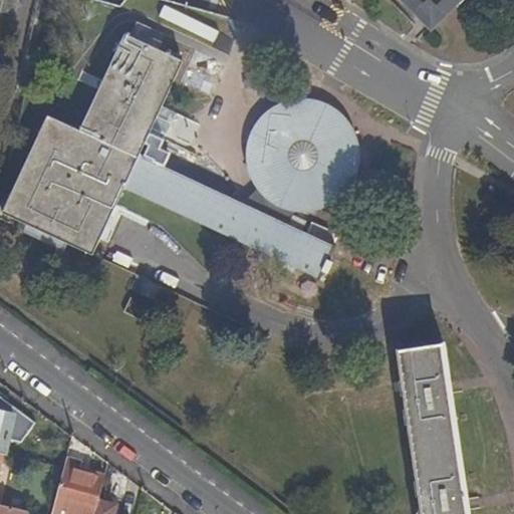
[(92,256),(121,190),(139,157),(181,59),(123,33),(79,130),(47,116),(2,217),(92,256)]
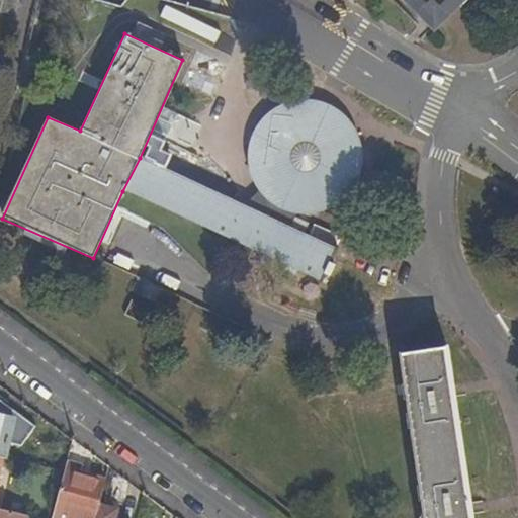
[(212,98),(227,65),(197,52),(183,85),(212,98)]
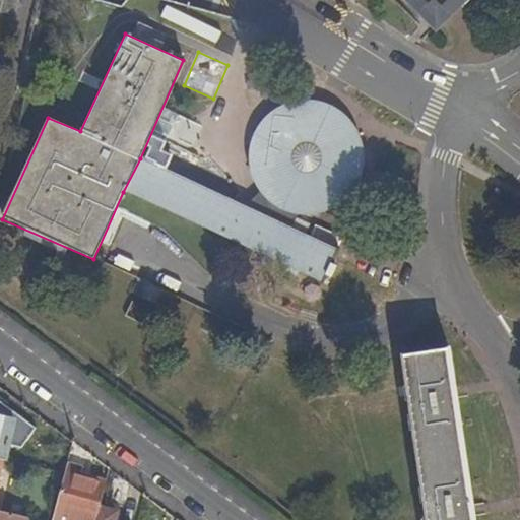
[(140,158),(123,192),(323,281),(340,246),(283,222),(297,211),(312,209),(326,206),(338,198),(344,192),(353,177),(358,158),(356,140),(345,119),(329,107),(320,103),(310,101),(290,102),(269,110),(257,125),(249,139),(248,158),(251,175),(261,191),(233,199),(140,158)]
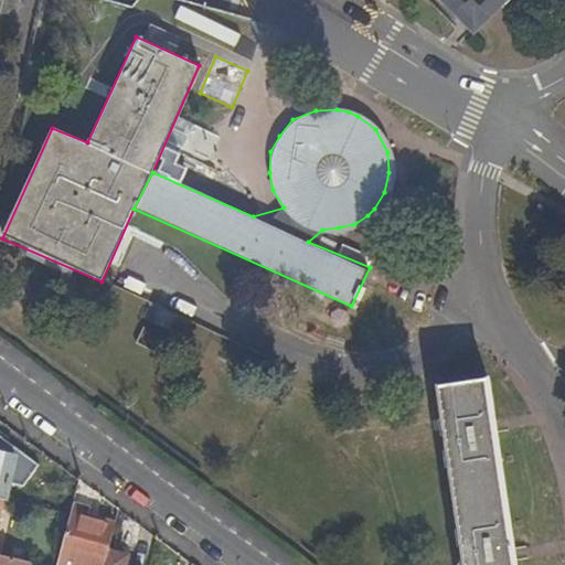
[(512,564),(486,377),(437,384),(464,564),(512,564)]
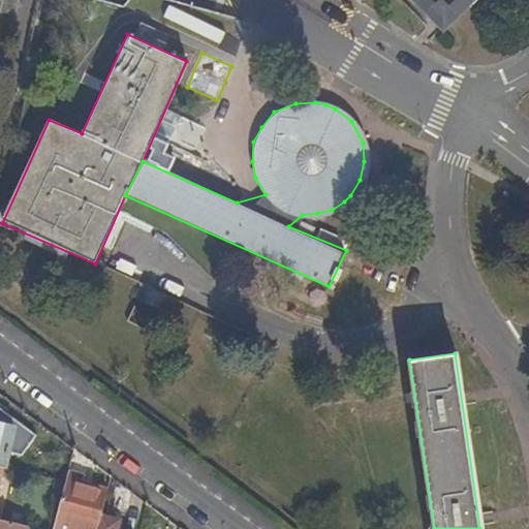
[(0,424),(0,466),(3,467),(6,468),(16,428),(0,424)]
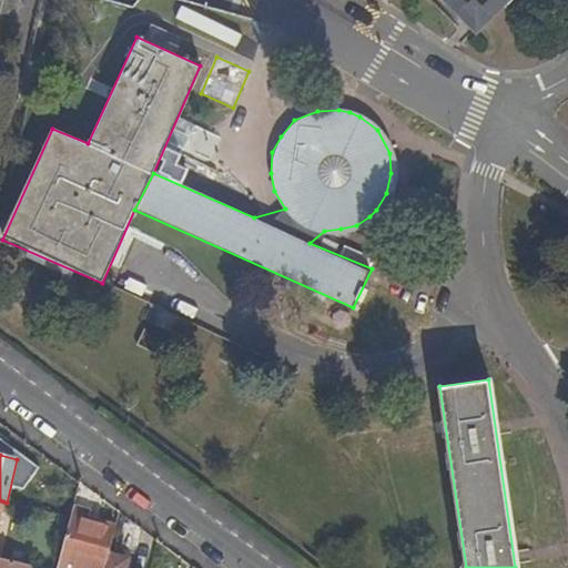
[(89,509),(74,506),(71,518),(57,567),(104,567),(108,555),(115,524),(88,517),(89,509)]
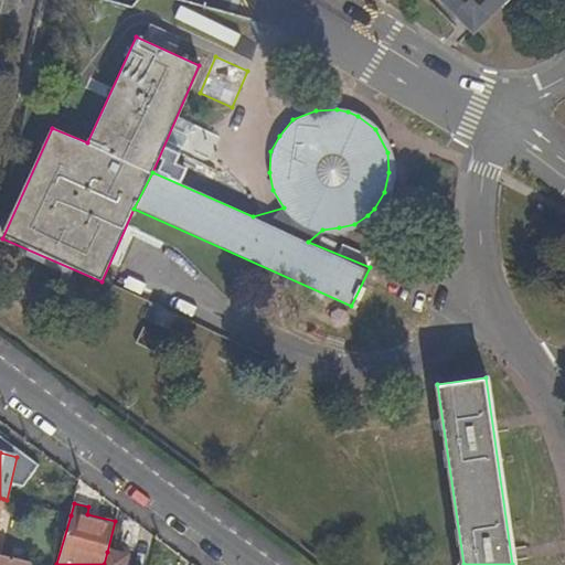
[(124,564),(126,557),(107,552),(104,564),(124,564)]
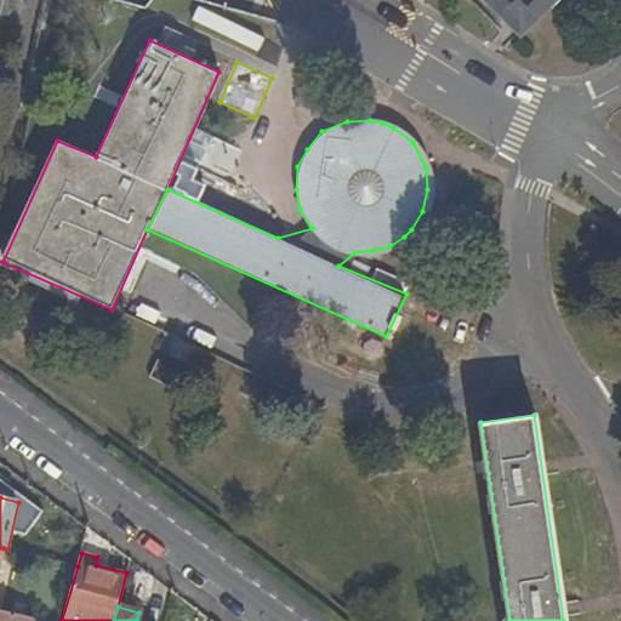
[(32,620),(33,619),(0,610),(0,620),(32,620)]
